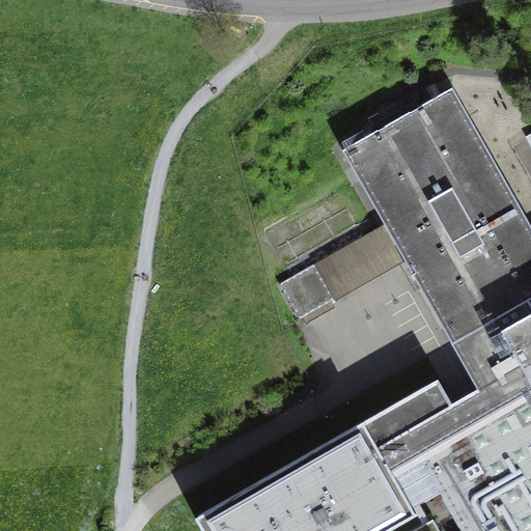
[(527,300),(530,297),(530,230),(451,90),(344,151),(447,334),(452,342),(527,300)]
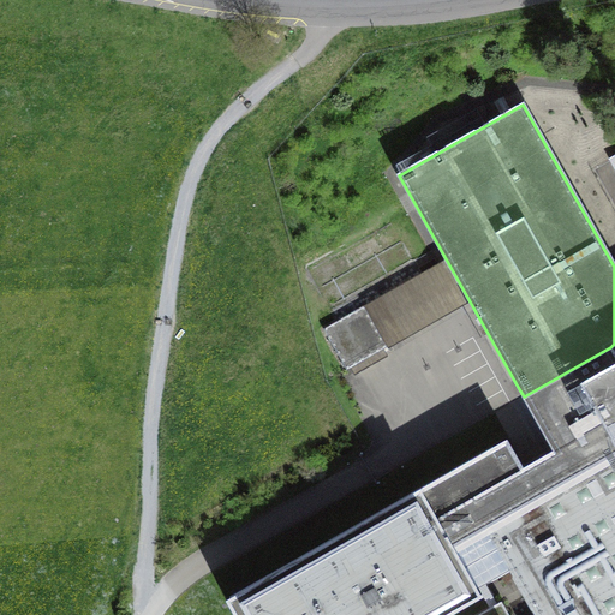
[(390,222),(311,268),(333,305),(412,261),(390,222)]
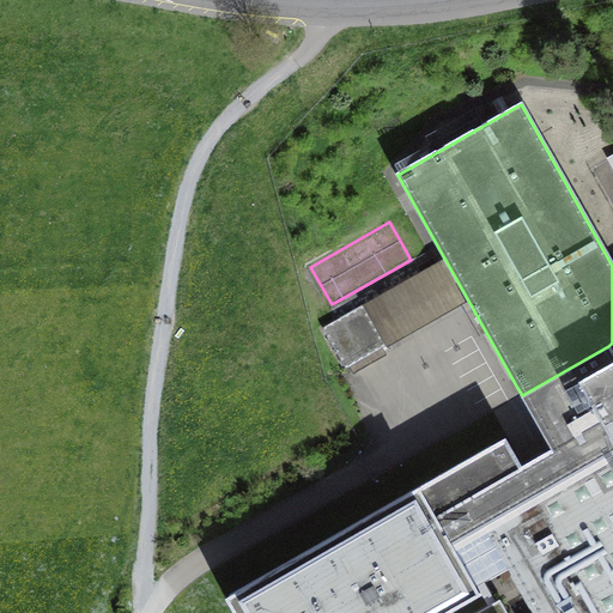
[(363,304),(322,328),(345,368),(386,345),(363,304)]
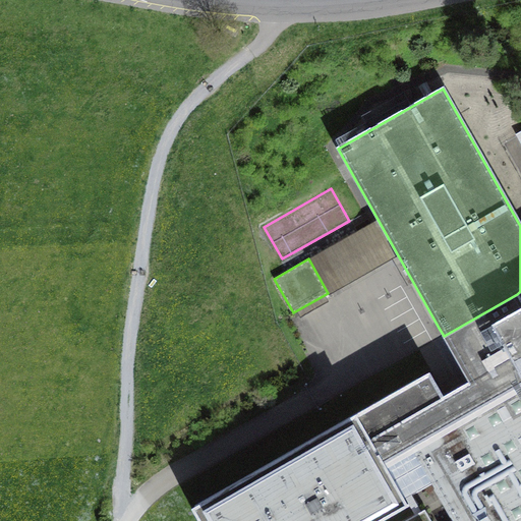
[(520,291),(517,294),(520,300),(520,307),(491,325),(517,370),(520,367),(520,291)]
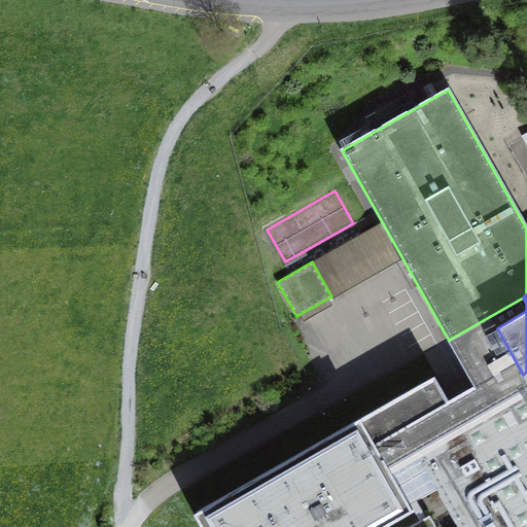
[(434,376),(360,418),(408,503),(436,488),(416,452),(526,388),(526,372),(523,375),(497,328),(526,311),(526,304),(523,297),(449,340),(470,377),(444,392),(434,376)]
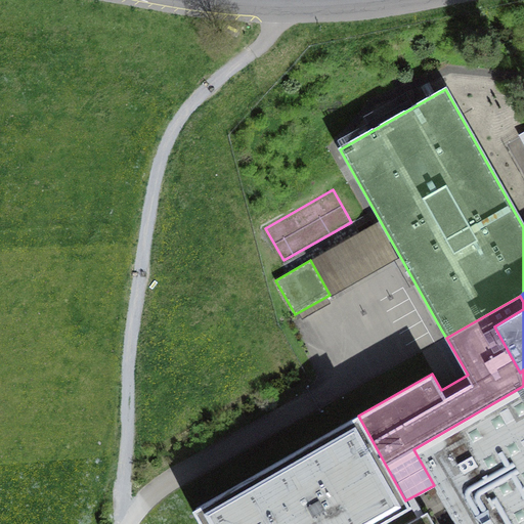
[(523,523),(523,386),(413,449),(434,485),(455,523),(523,523)]
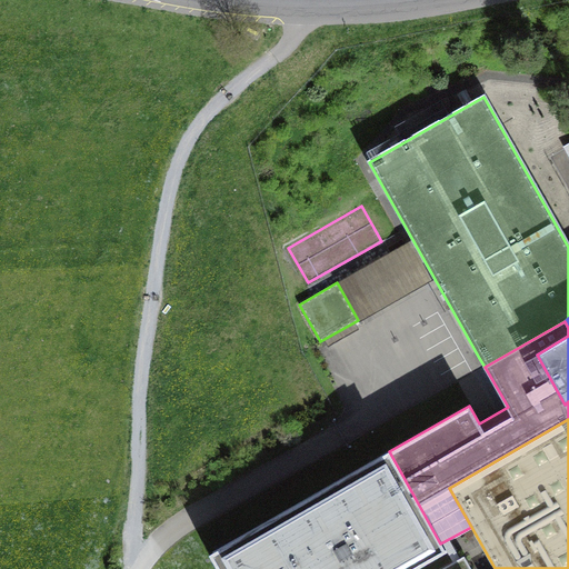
[(413,568),(445,551),(440,543),(389,451),(209,555),(217,568),(413,568)]
